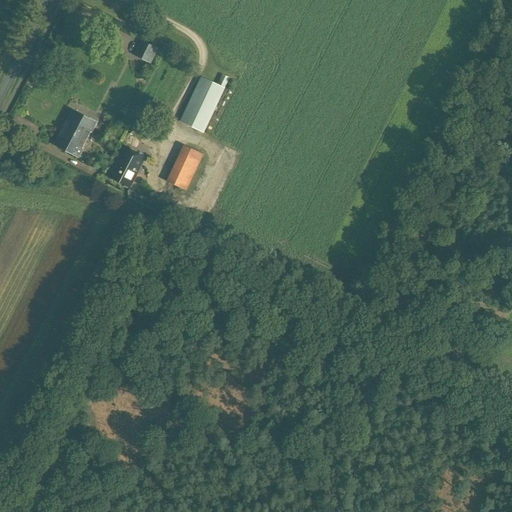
[(142,40),(135,55),(150,62),(157,49),(142,40)]
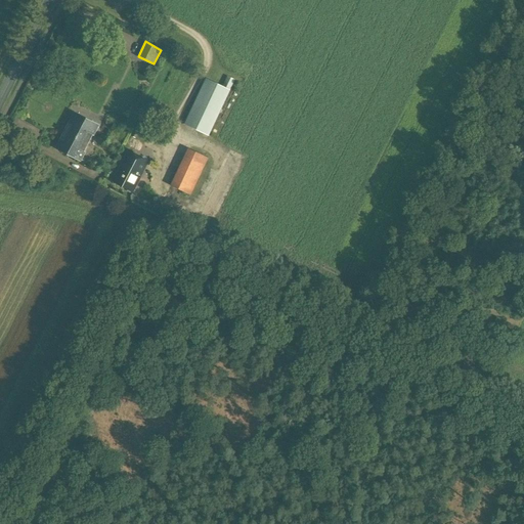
[(227,76),(221,86),(230,90),(234,80),(227,76)]
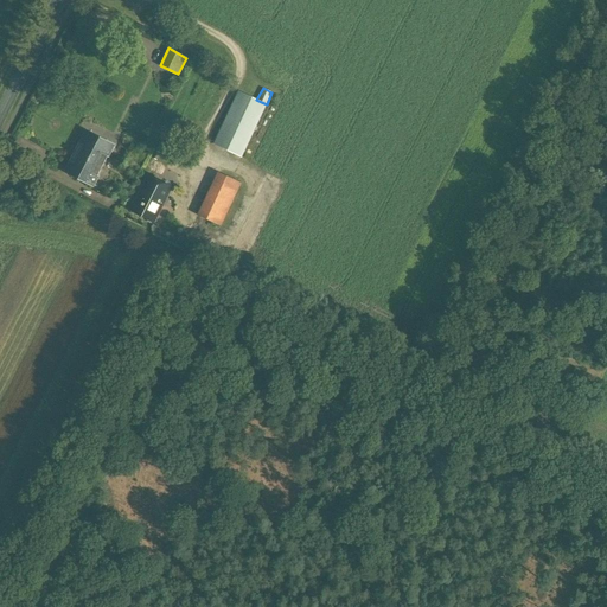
[(242,158),(267,104),(256,100),(238,91),(213,144),(242,158)]
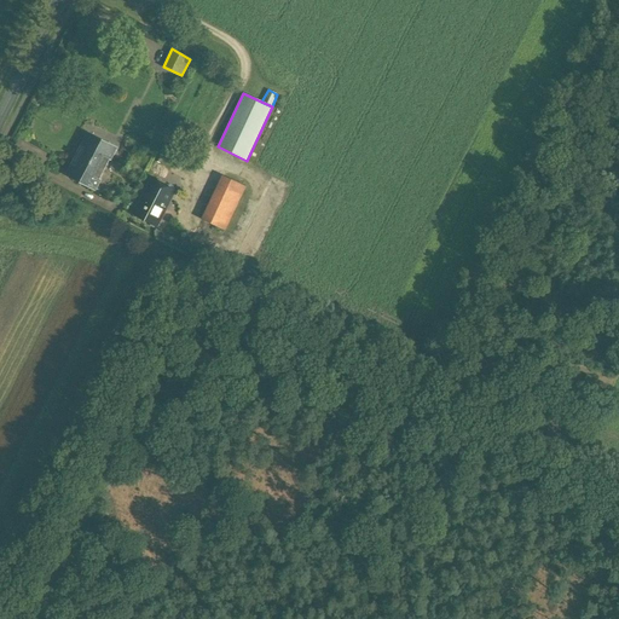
[(88,134),(67,175),(82,183),(84,180),(96,186),(116,148),(88,134)]
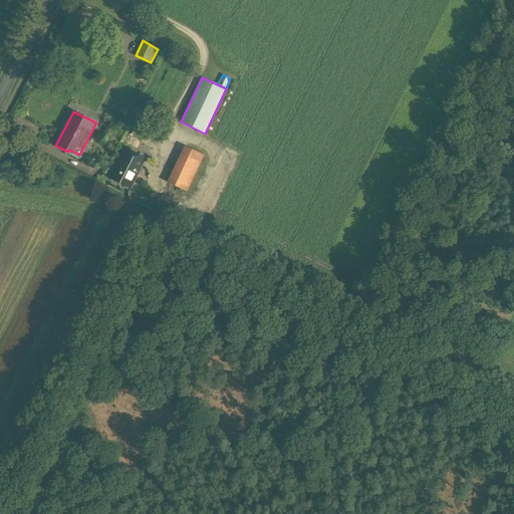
[(185,146),(167,182),(187,191),(204,155),(185,146)]
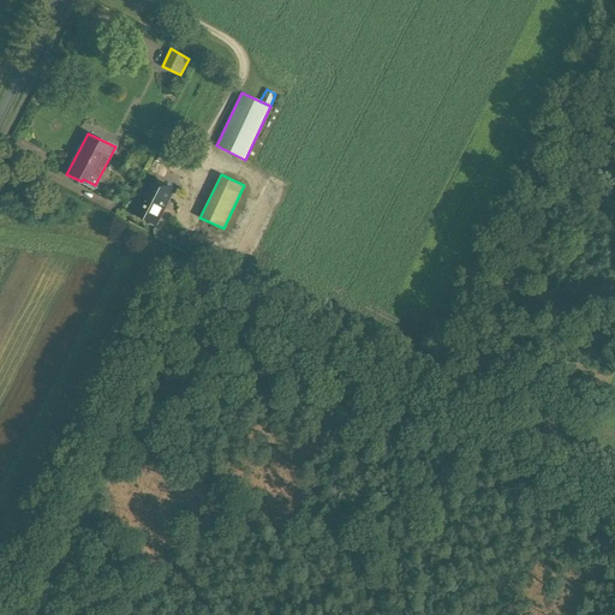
[(156,226),(175,189),(150,175),(132,213),(156,226)]
